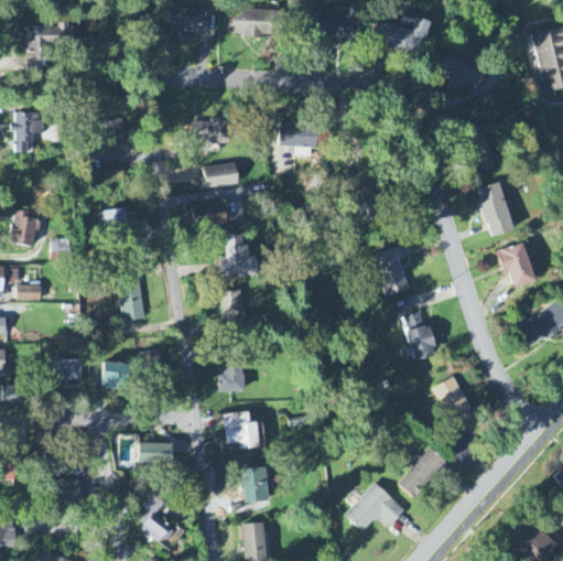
[(337,14),(323,14),(322,38),(357,39),(358,7),(338,6),(337,14)]
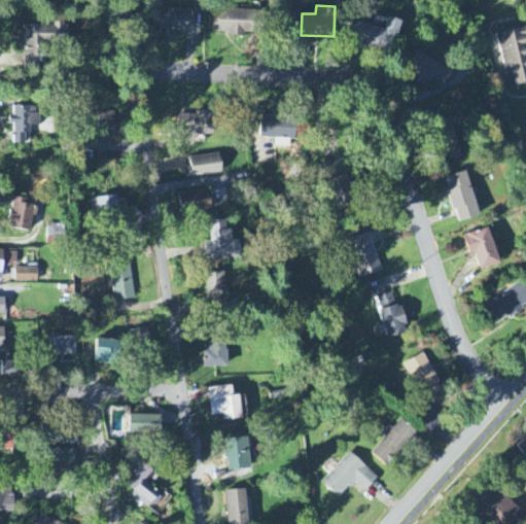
[(190,29),(191,8),(158,7),(156,28),(190,29)]
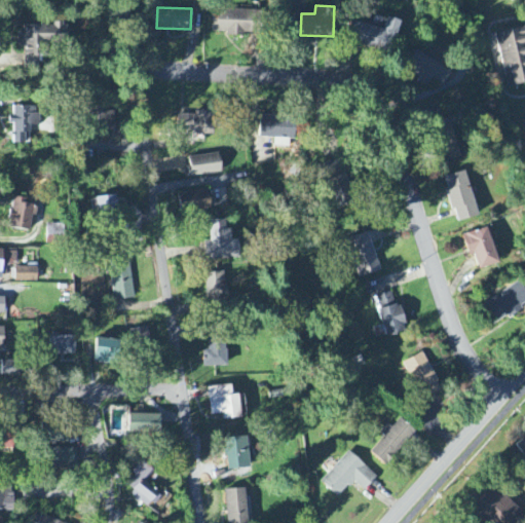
[(213,30),(227,30),(227,34),(245,34),(246,31),(260,31),(261,8),(214,7),(213,30)]
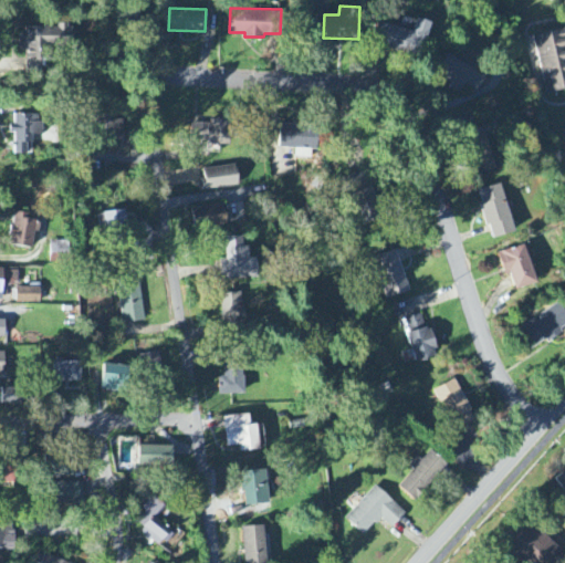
[(415,28),(380,22),(379,31),(383,31),(380,47),(425,53),(429,19),(416,17),(415,28)]
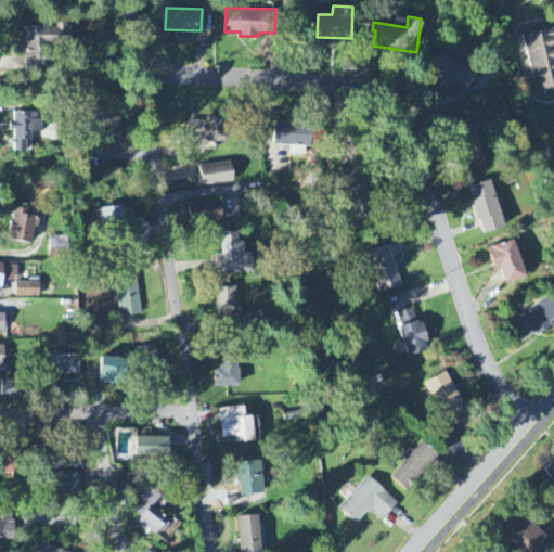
[(26,23),(25,66),(46,66),(47,43),(71,43),(71,24),(26,23)]
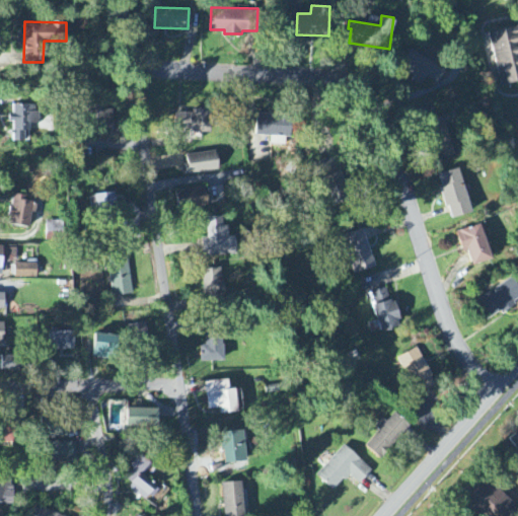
[(517,23),(489,31),(503,84),(517,79),(517,23)]
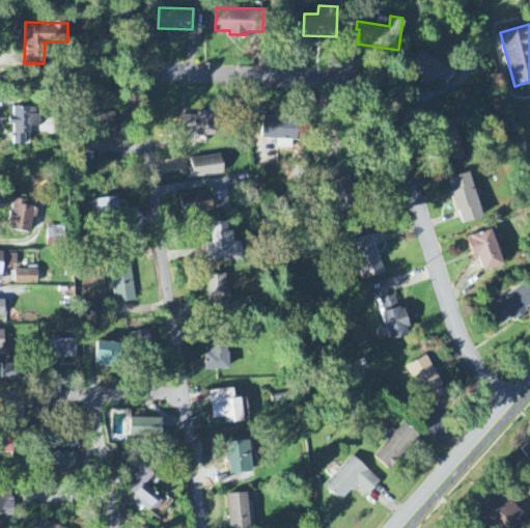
[(448,84),(456,71),(426,53),(416,71),(436,82),(438,78),(448,84)]
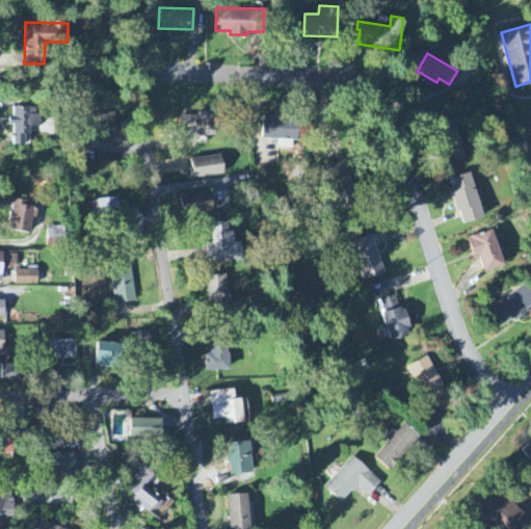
[(14,143),(30,142),(30,125),(38,125),(38,105),(15,105),(15,114),(12,114),(14,143)]
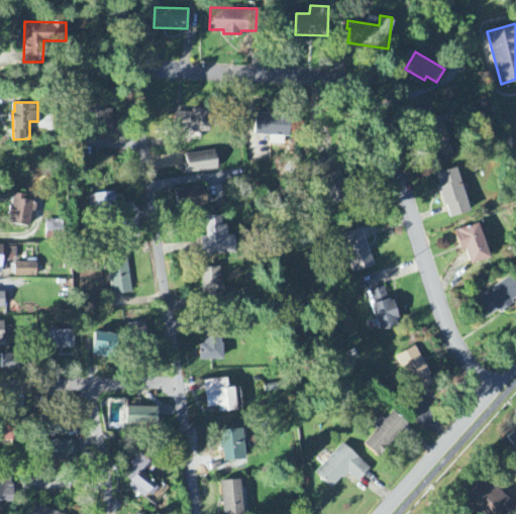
[(211,107),(193,107),(193,111),(176,111),(175,129),(210,130),(211,107)]
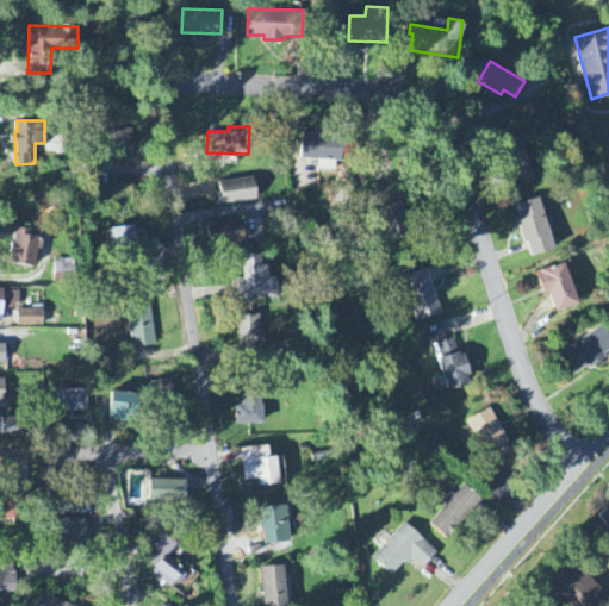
[(336,158),(342,158),(343,133),(303,132),(302,157),(319,157),(319,168),(336,169),(336,158)]
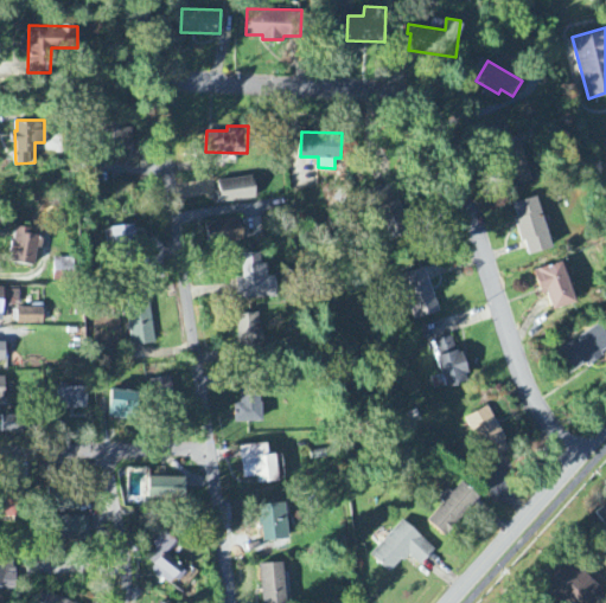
[(512,185),(531,180),(521,135),(502,140),(512,185)]
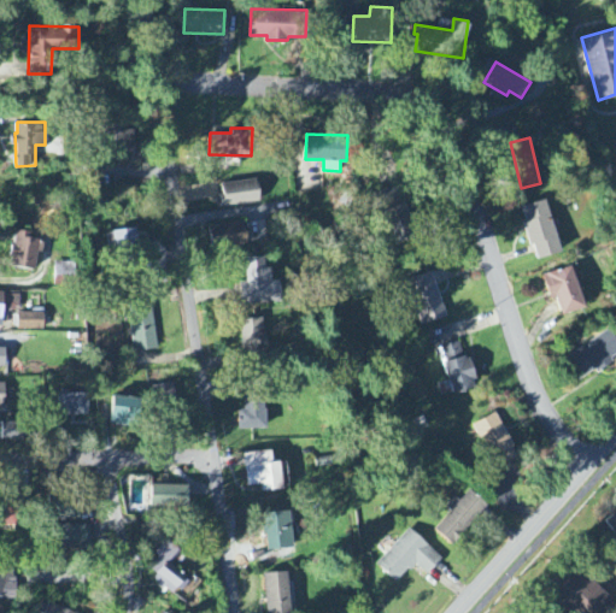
[(259,201),(259,180),(222,180),(222,202),(259,201)]
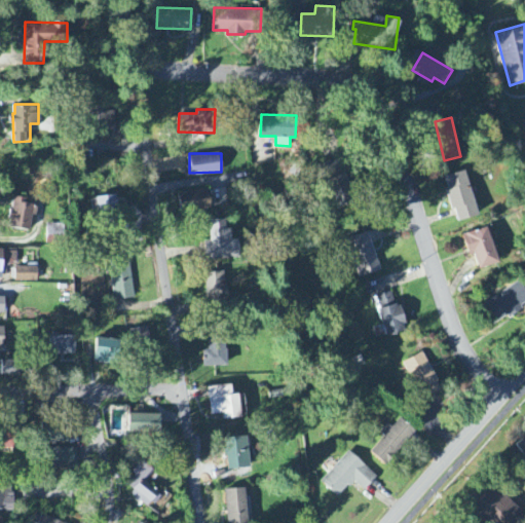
[(446,174),(455,219),(477,215),(467,170),(446,174)]
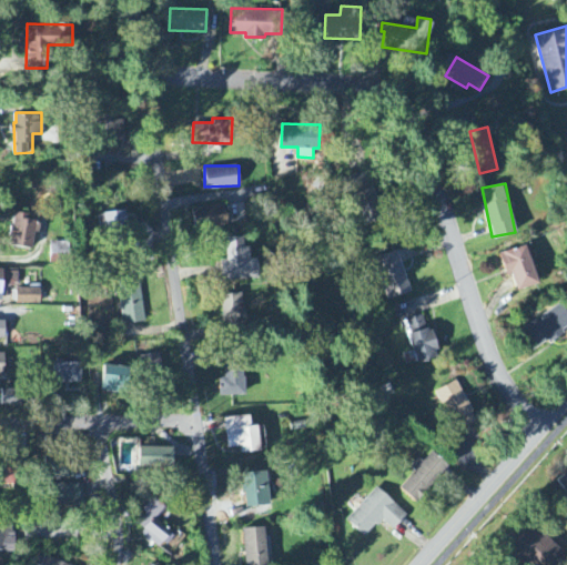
[(354,191),(362,224),(382,220),(374,185),(354,191)]
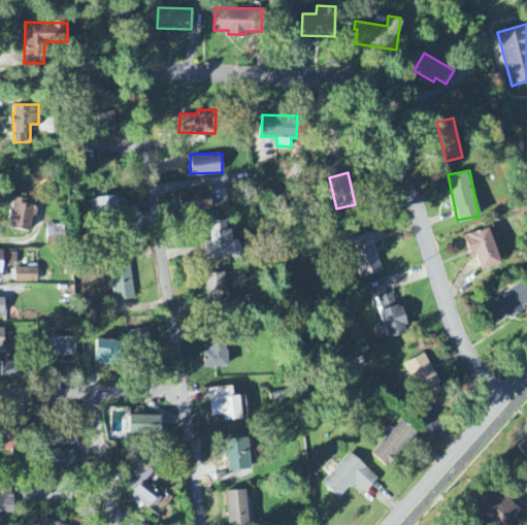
[(182,210),(211,209),(210,190),(180,191),(182,210)]
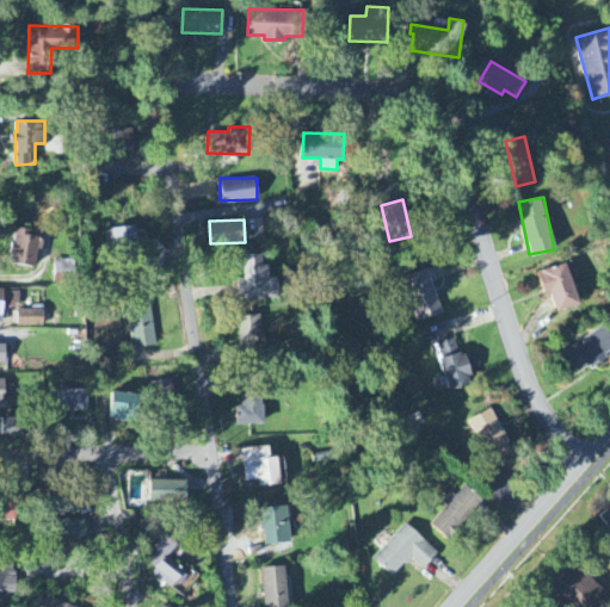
[(114,264),(140,261),(136,224),(110,228),(114,264)]
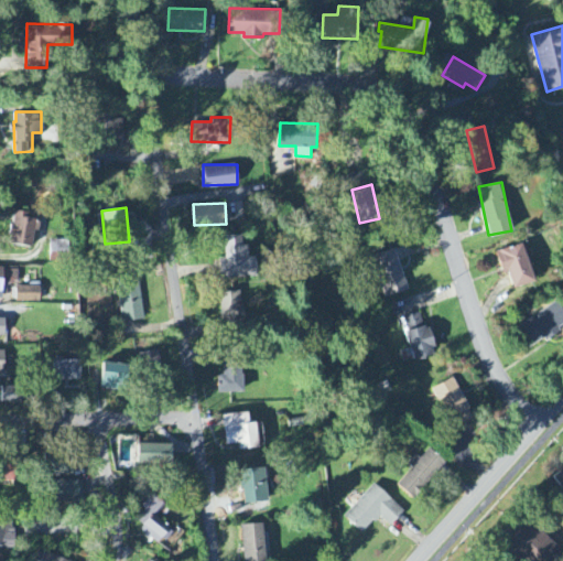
[(10,243),(33,245),(34,229),(38,229),(40,213),(14,209),(10,243)]
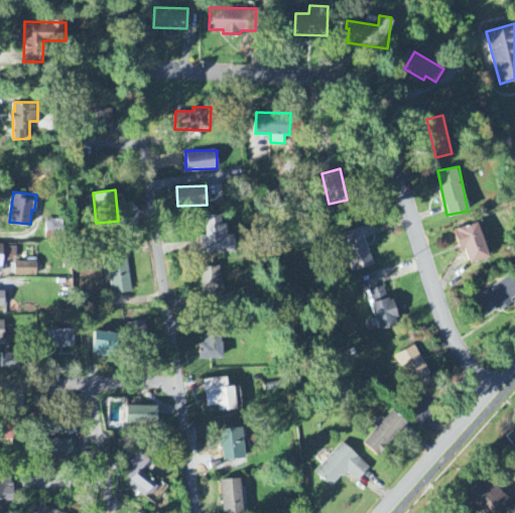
[(235,252),(234,233),(227,234),(227,223),(222,223),(222,214),(206,214),(207,235),(202,235),(202,253),(235,252)]
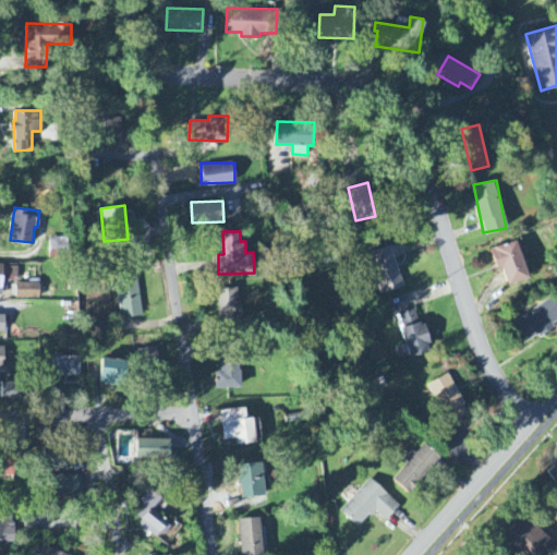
[(69,236),(49,236),(49,248),(69,248),(69,236)]
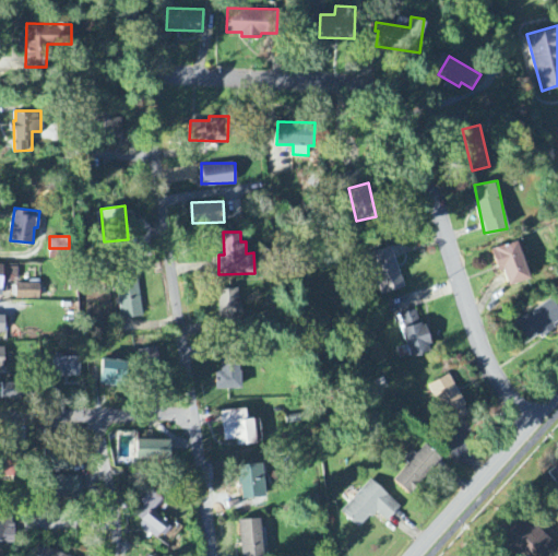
[(491,248),(499,271),(505,270),(510,285),(531,276),(517,239),(491,248)]
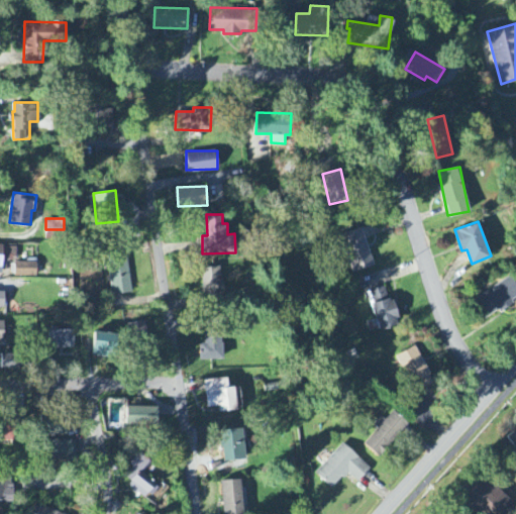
[(373,266),(364,227),(342,232),(352,271),(373,266)]
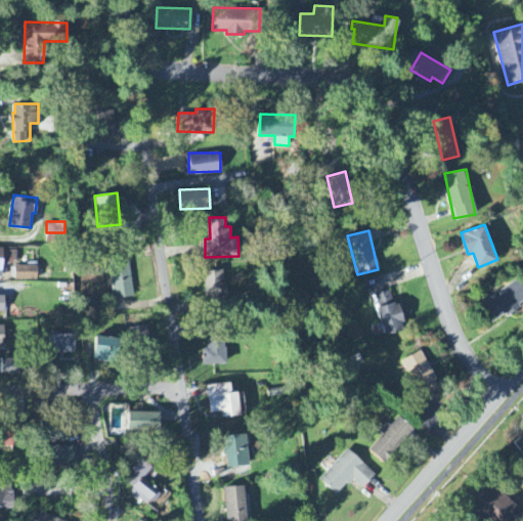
[(0,276),(3,276),(3,261),(17,262),(18,249),(0,248),(0,276)]
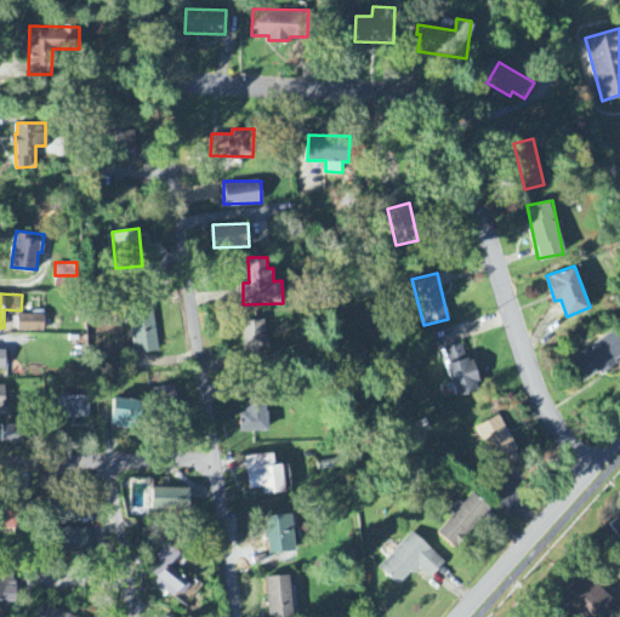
[(160,349),(153,300),(130,303),(137,353),(160,349)]
